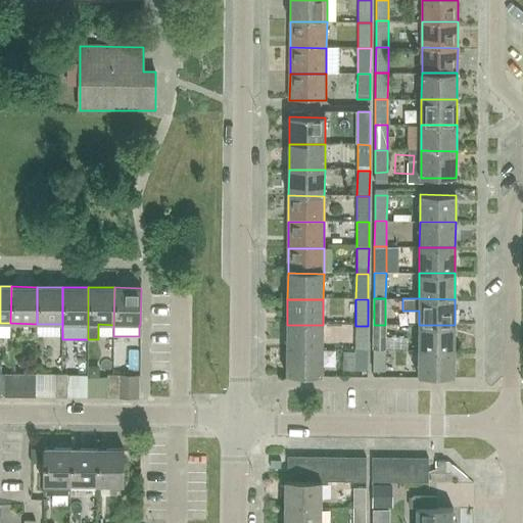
[(323,350),(323,325),(287,325),(287,350),(323,350)]
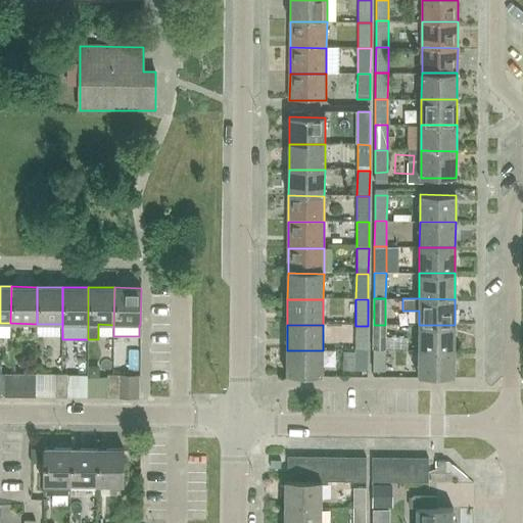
[(385,349),(385,325),(374,325),(374,349),(385,349)]
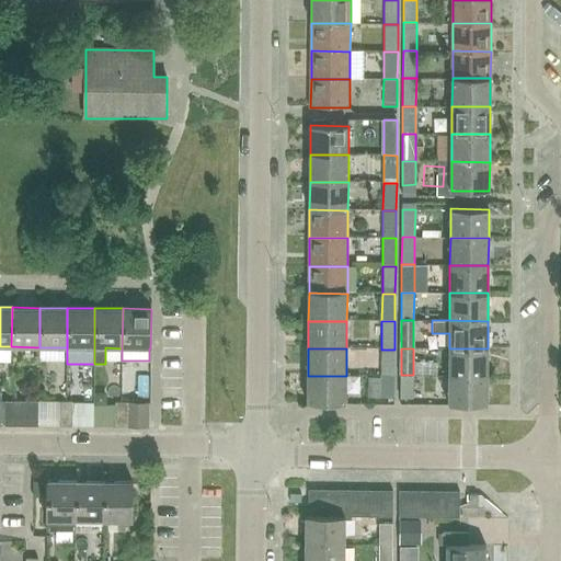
[(487,376),(488,348),(449,348),(448,376),(487,376)]
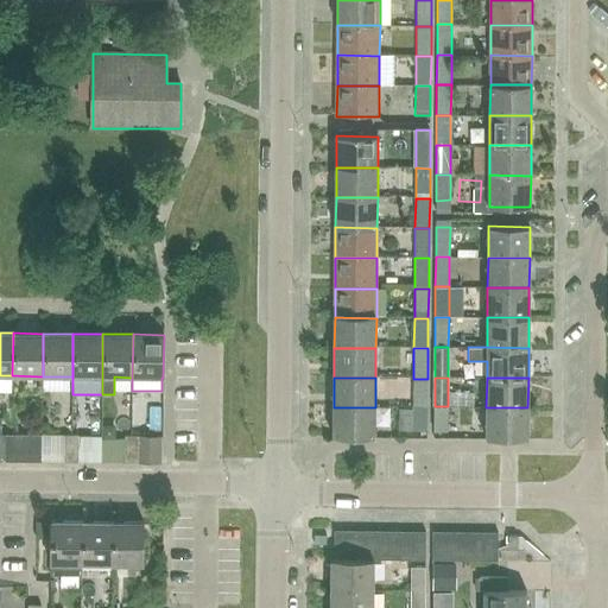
[(428,409),(428,379),(413,379),(413,409),(428,409)]
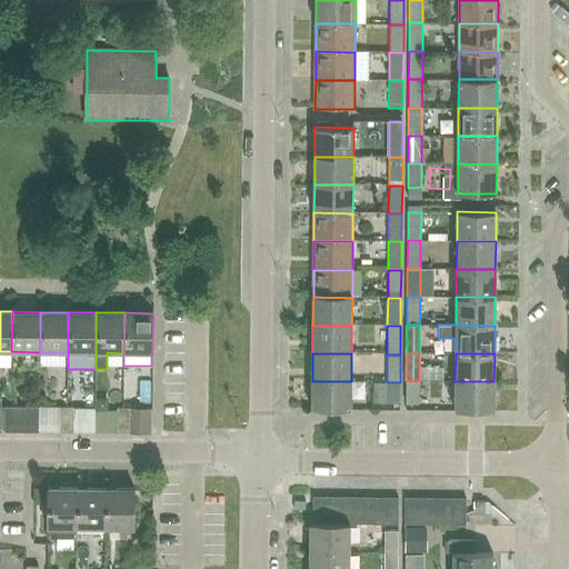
[(419,405),(419,380),(407,380),(406,405),(419,405)]
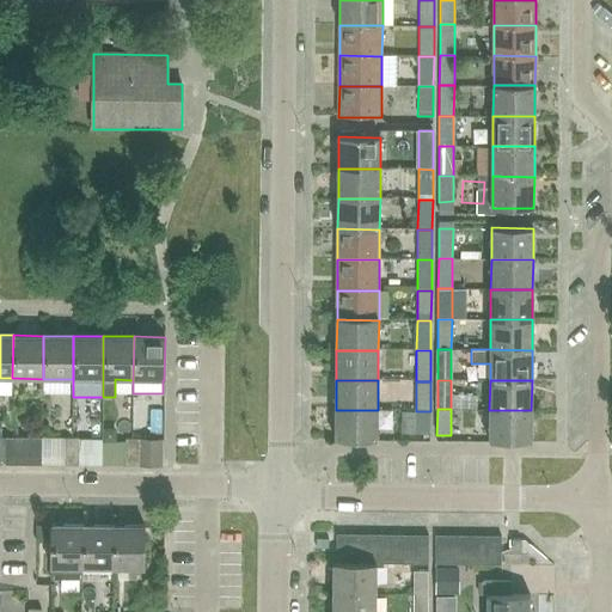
[(377,440),(378,410),(336,410),(335,440),(377,440)]
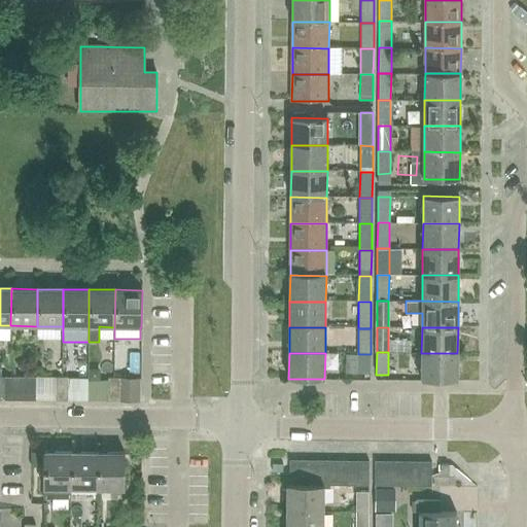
[(457,380),(457,353),(421,353),(421,380),(457,380)]
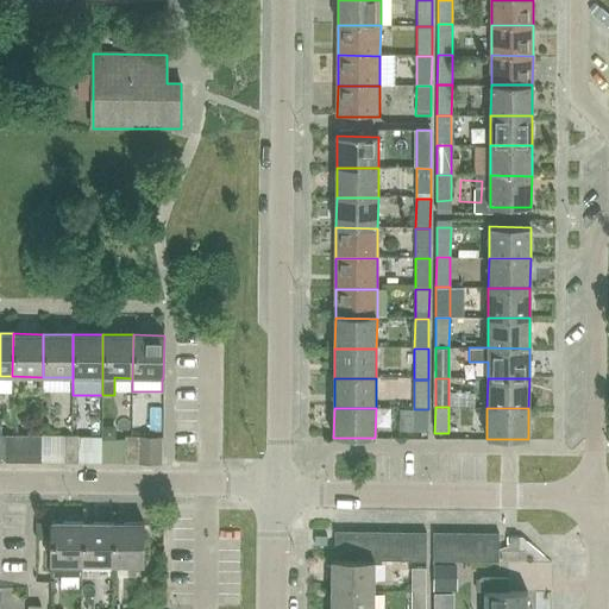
[(427,432),(428,409),(414,409),(414,432),(427,432)]
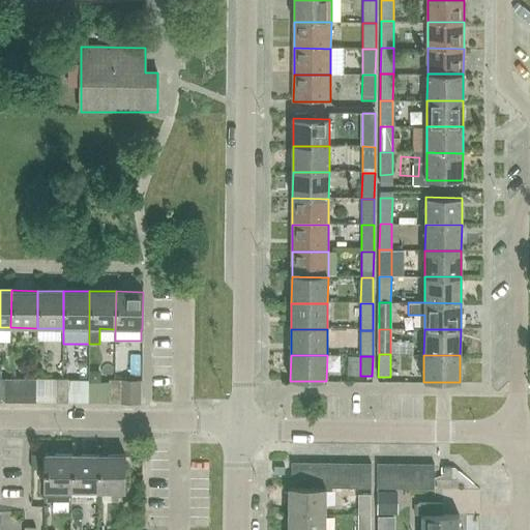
[(109,378),(109,389),(120,389),(119,404),(140,404),(140,378),(109,378)]
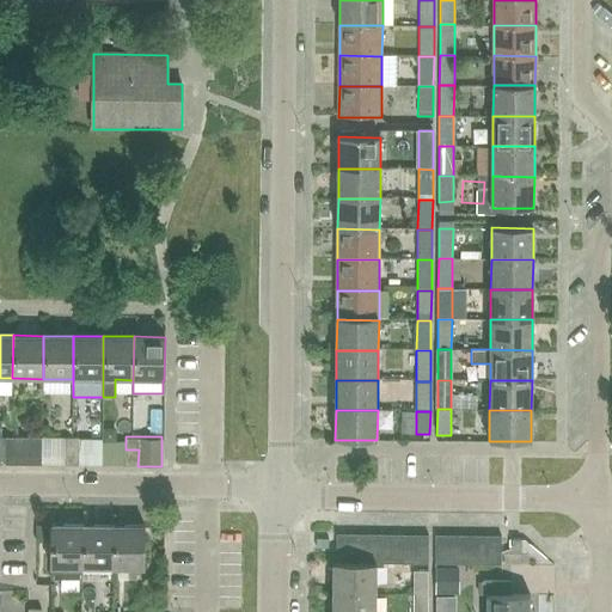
[(18,465),(42,465),(42,438),(5,438),(5,450),(18,450),(18,465)]
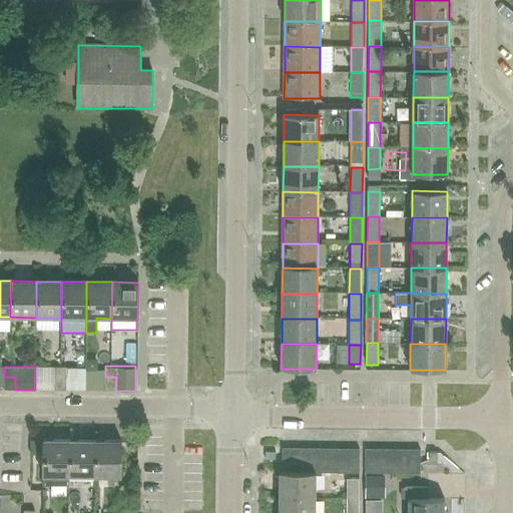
[(54,377),(66,377),(66,368),(54,367),(54,377)]
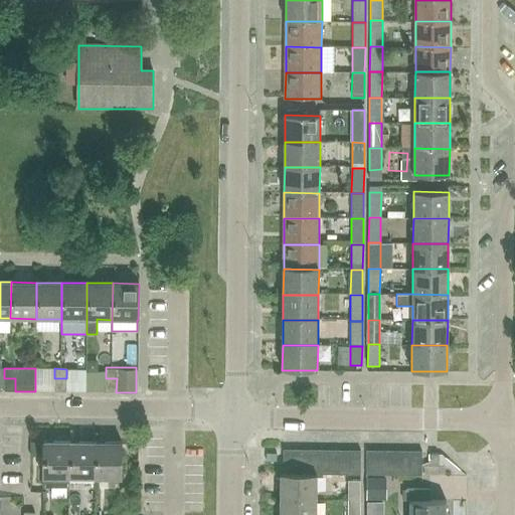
[(3,391),(15,391),(15,378),(4,378),(3,391)]
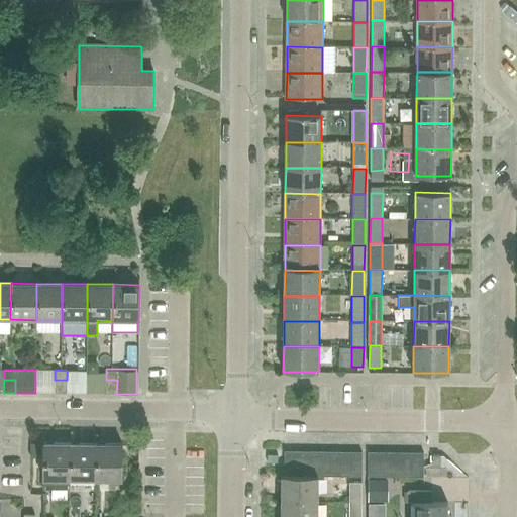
[(55,380),(55,393),(67,393),(67,380),(55,380)]
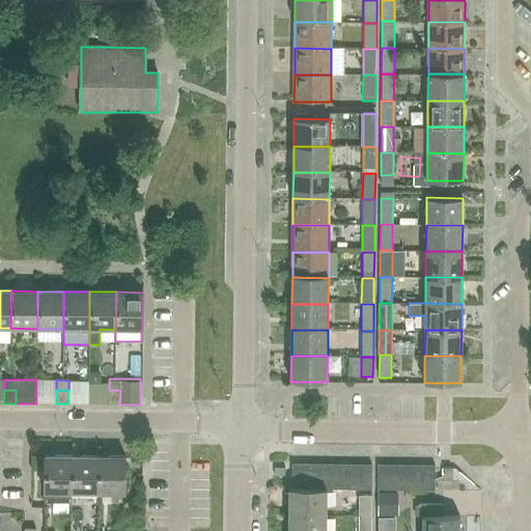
[(108,403),(119,404),(120,390),(109,390),(108,403)]
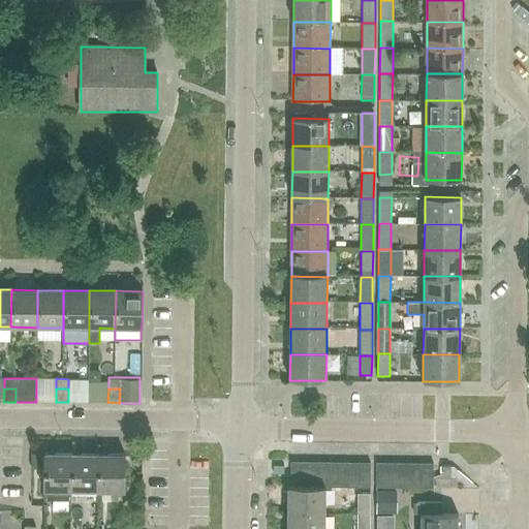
[(70,491),(71,454),(44,454),(43,490),(43,501),(70,501),(70,491)]
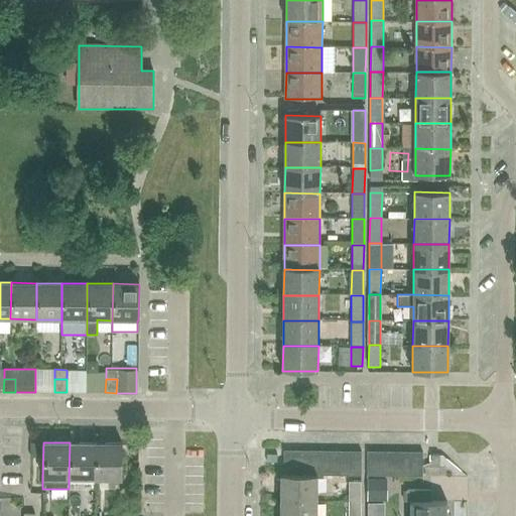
[(95,479),(95,442),(70,442),(69,479),(95,479)]
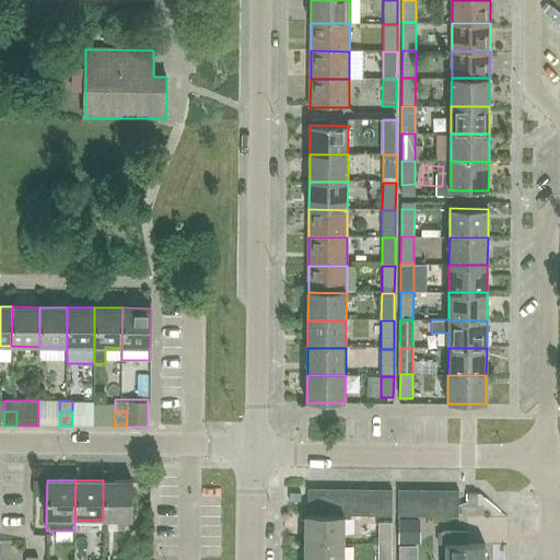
[(103,480),(103,520),(131,520),(131,481),(103,480)]
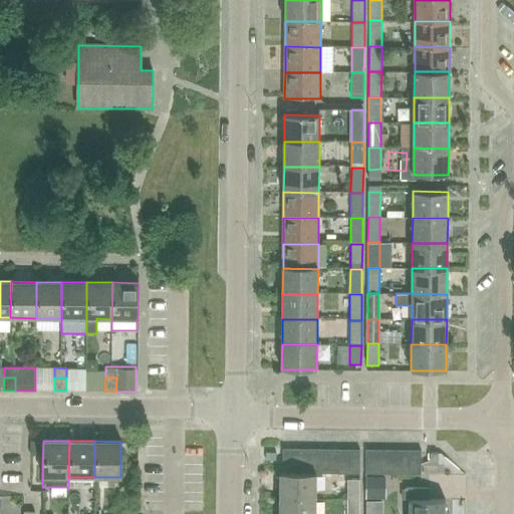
[(293,473),(294,449),(282,449),(282,473),(293,473)]
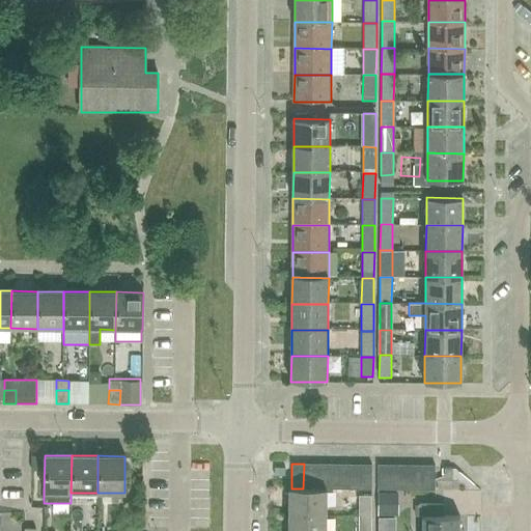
[(314,488),(315,464),(304,464),(303,488),(314,488)]
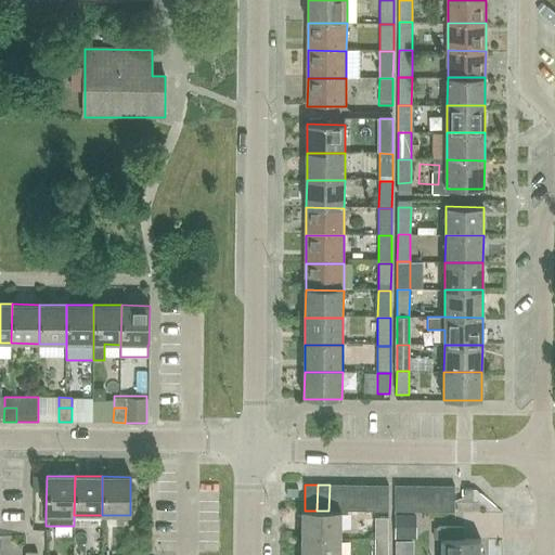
[(340,485),(330,485),(328,511),(340,511),(340,485)]
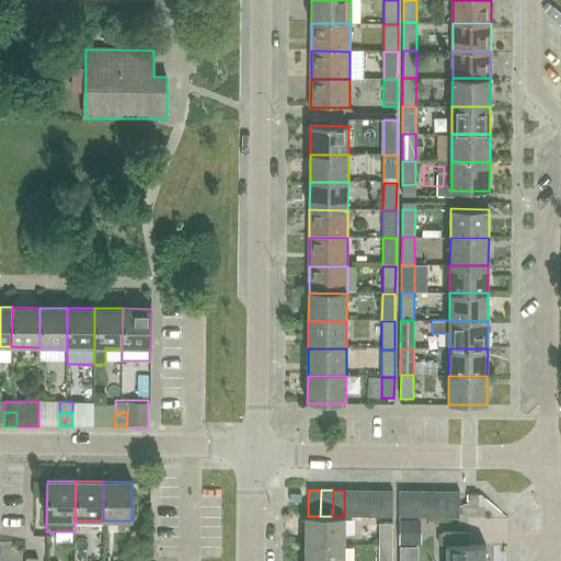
[(356,516),(356,490),(344,490),(344,516),(356,516)]
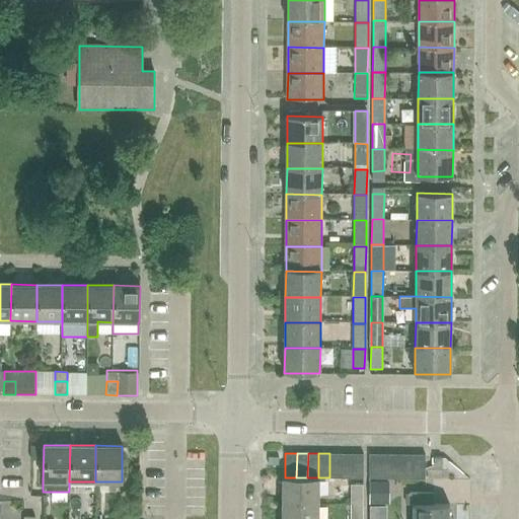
[(341,477),(341,453),(329,453),(329,477),(341,477)]
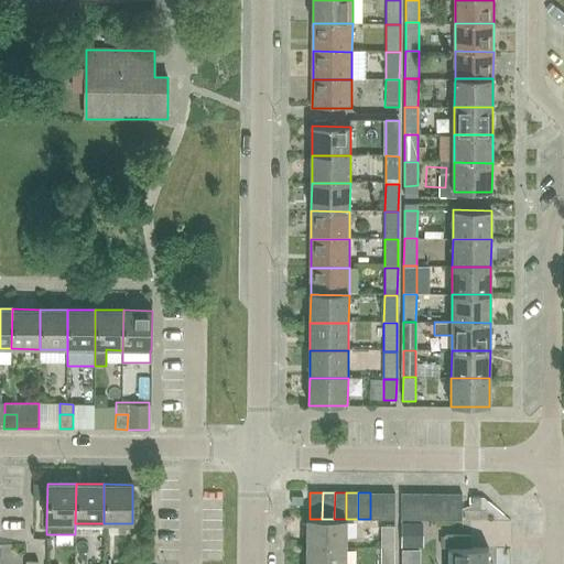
[(381,519),(382,494),(370,492),(370,519),(381,519)]
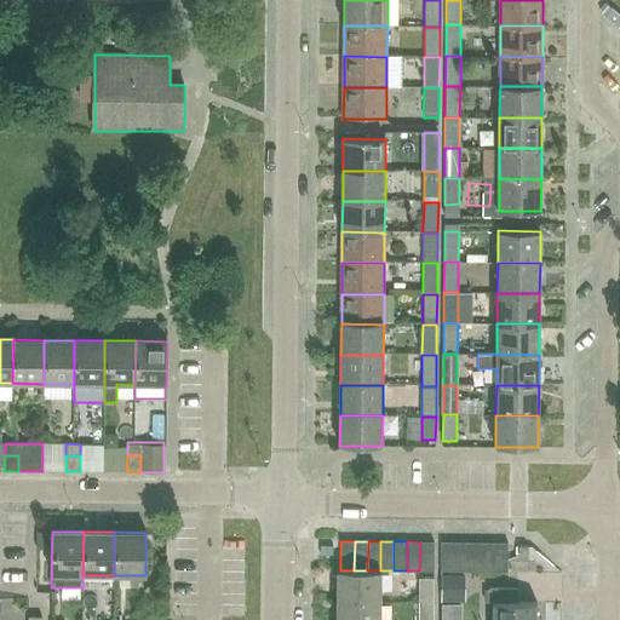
[(420,543),(419,570),(432,572),(434,543),(420,543)]
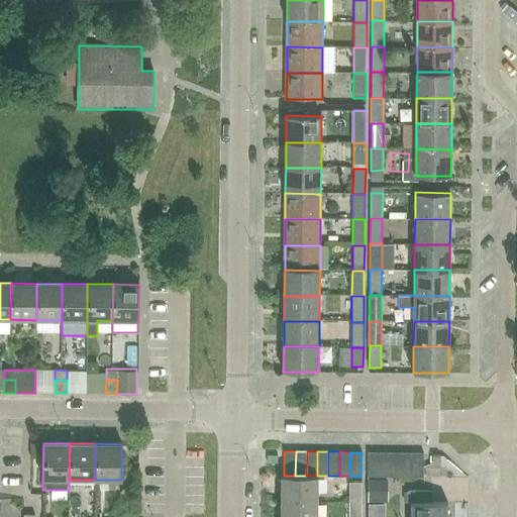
[(379,477),(379,452),(368,452),(368,477),(379,477)]
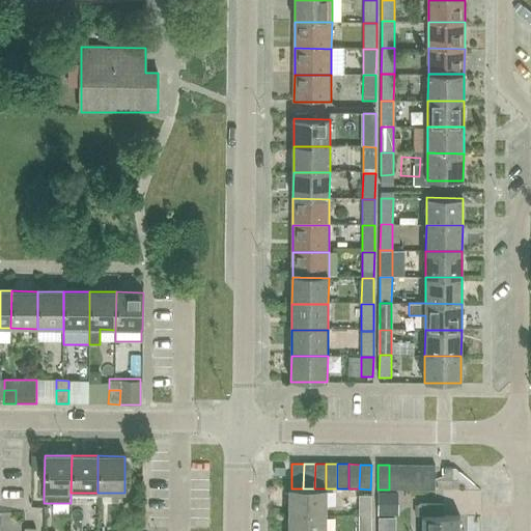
[(400,490),(400,465),(389,465),(389,490),(400,490)]
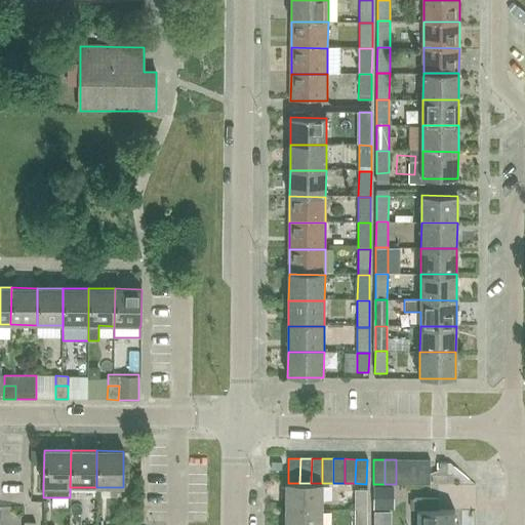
[(407,484),(407,459),(396,459),(396,484),(407,484)]
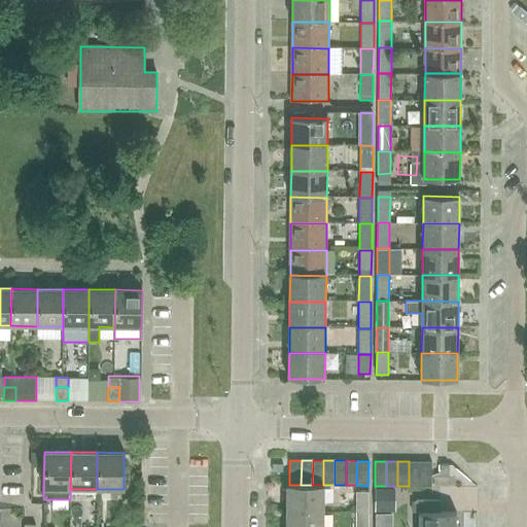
[(419,486),(420,461),(409,461),(409,486),(419,486)]
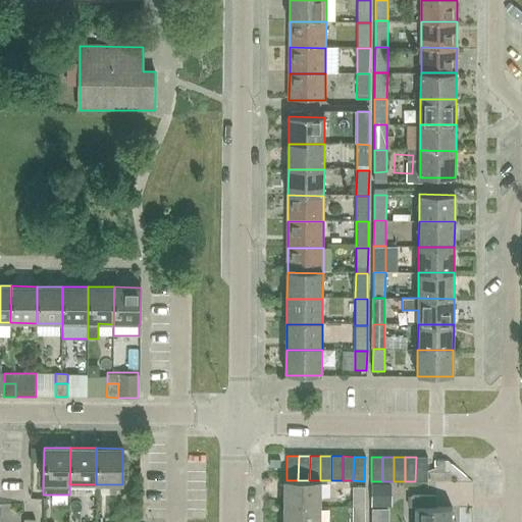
[(427,481),(427,460),(427,457),(416,457),(415,481),(427,481)]
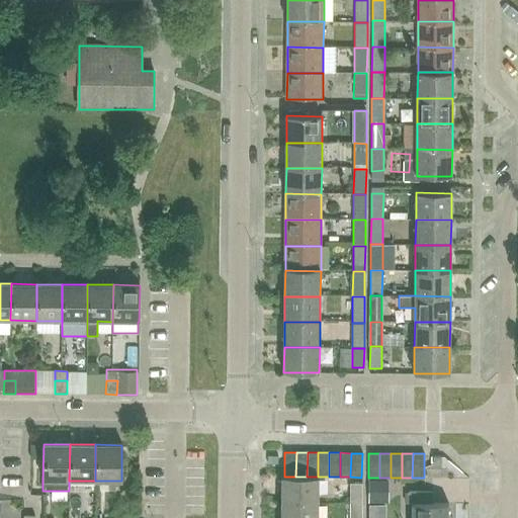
[(318,477),(307,477),(295,477),(284,477),(282,477),(281,477),(281,503),(318,503),(318,477)]
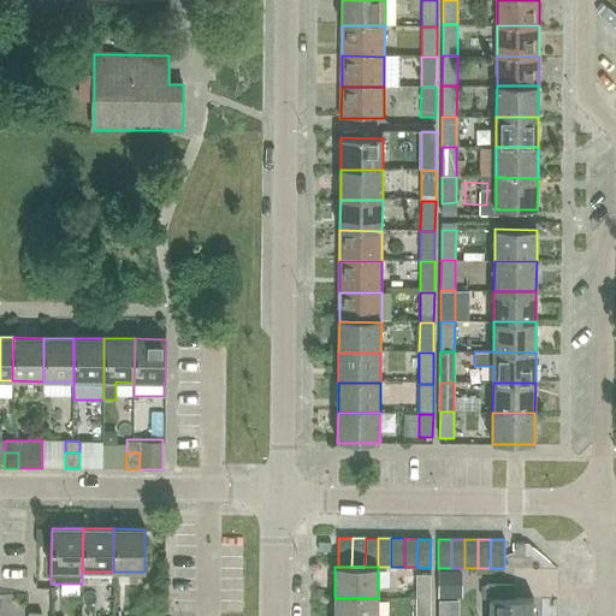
[(415,599),(430,599),(430,575),(415,575),(415,599)]
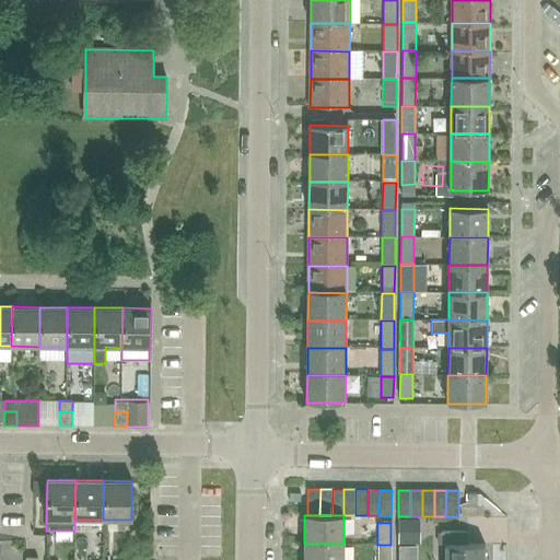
[(487,558),(485,558),(485,545),(467,545),(467,532),(441,532),(441,545),(445,545),(444,559),(488,559),(489,559),(487,558)]
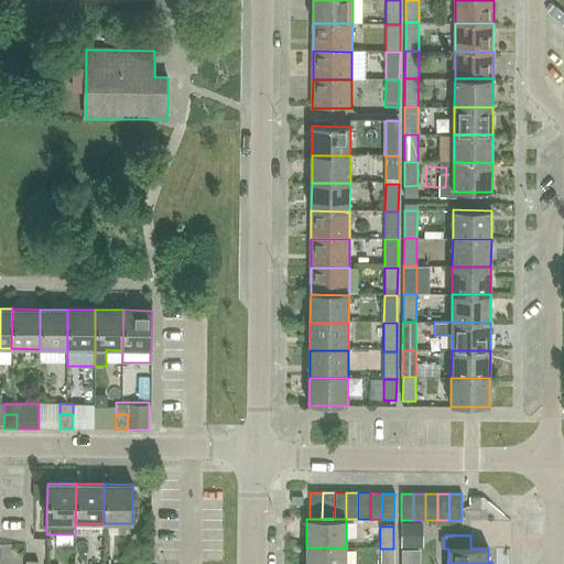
[(345,563),(346,548),(306,548),(305,563),(345,563)]
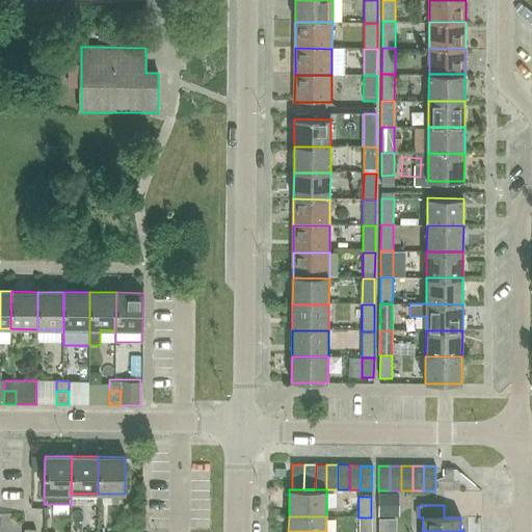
[(370,531),(371,517),(358,517),(357,531),(370,531)]
